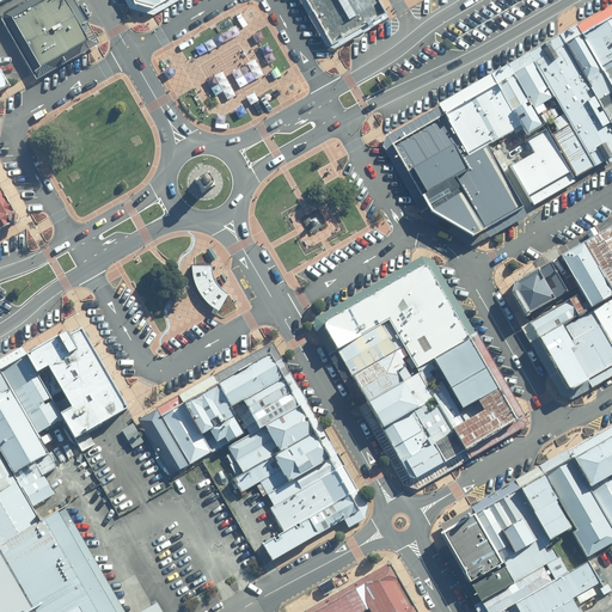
[(2,19),(32,73),(87,41),(63,0),(24,0),(1,13),(2,19)]
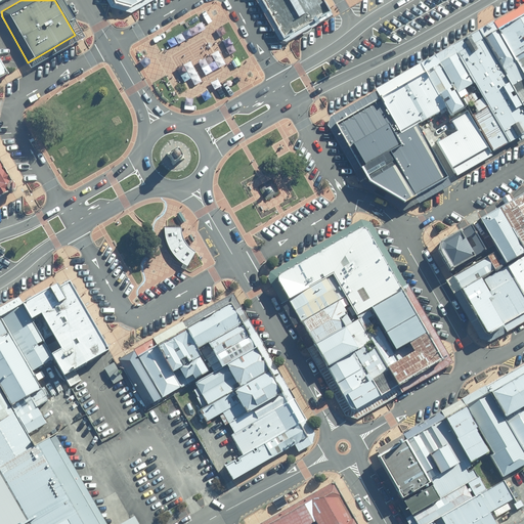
[(323,0),(264,0),(284,34),(329,8),(323,0)]
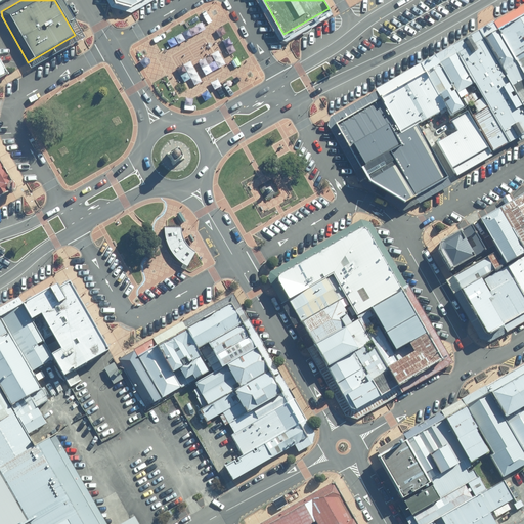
[(523,52),(523,16),(498,31),(515,57),(523,52)]
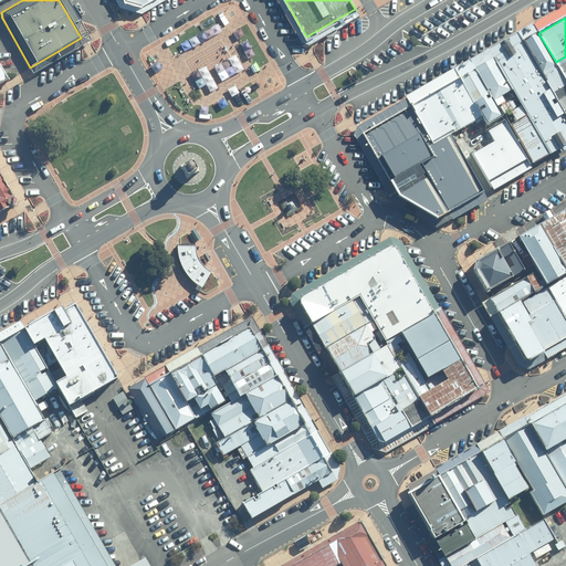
[(565,111),(565,82),(538,34),(524,42),(565,112),(565,111)]
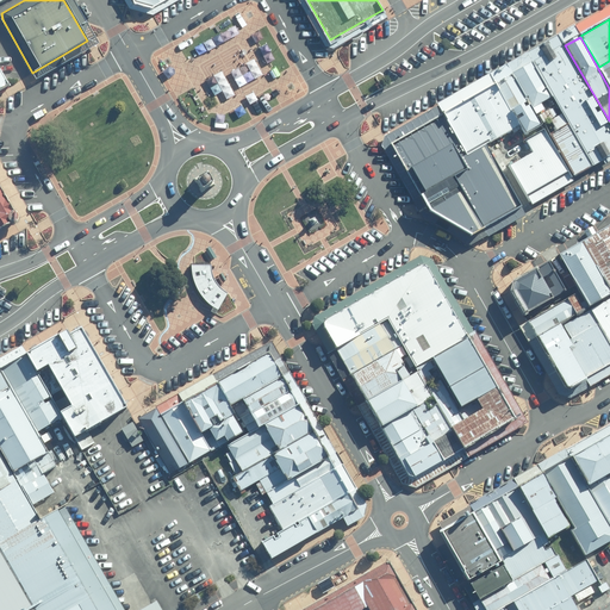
[(593,95),(564,45),(533,63),(562,112),(593,95)]
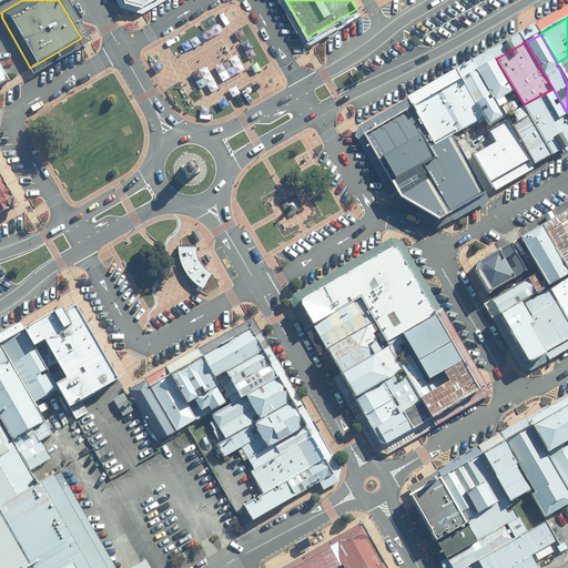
[(567,58),(558,63),(567,80),(567,58)]
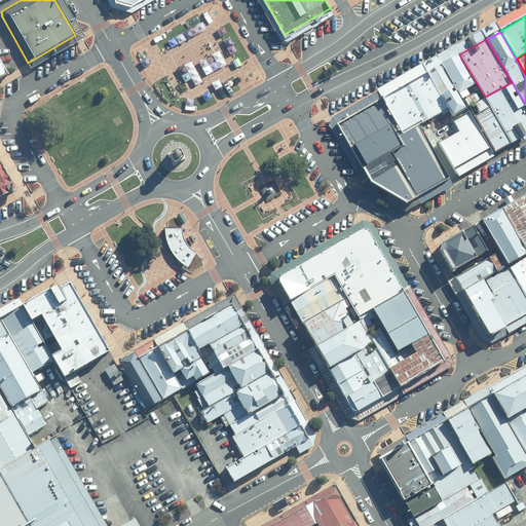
[(476,83),(458,54),(443,65),(459,92),(476,83)]
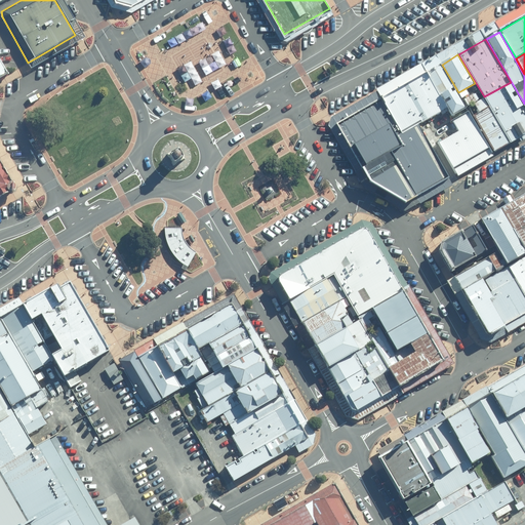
[(466,109),(441,65),(427,73),(452,116),(466,109)]
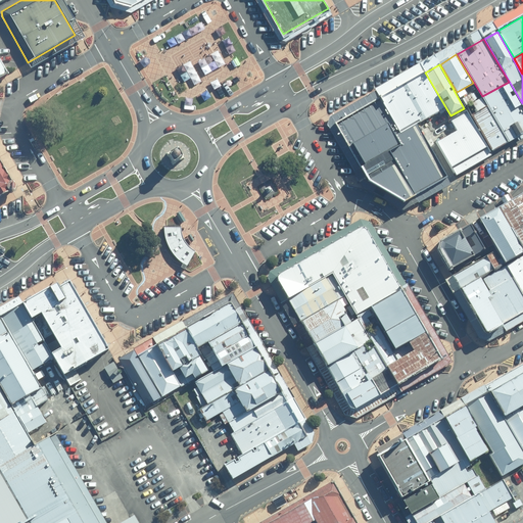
[(443,106),(424,74),(380,98),(399,131),(443,106)]
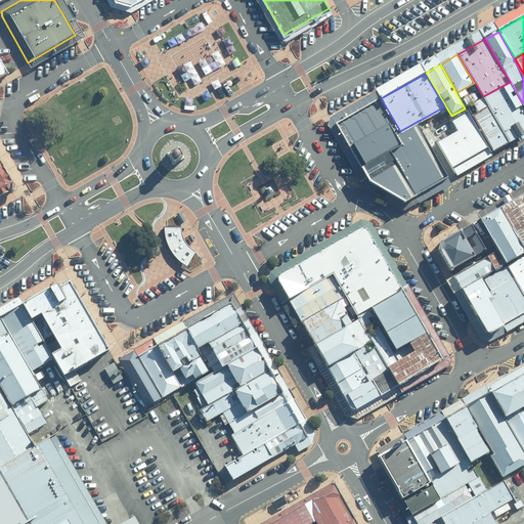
[(523,106),(510,82),(483,96),(509,141),(523,132),(523,106)]
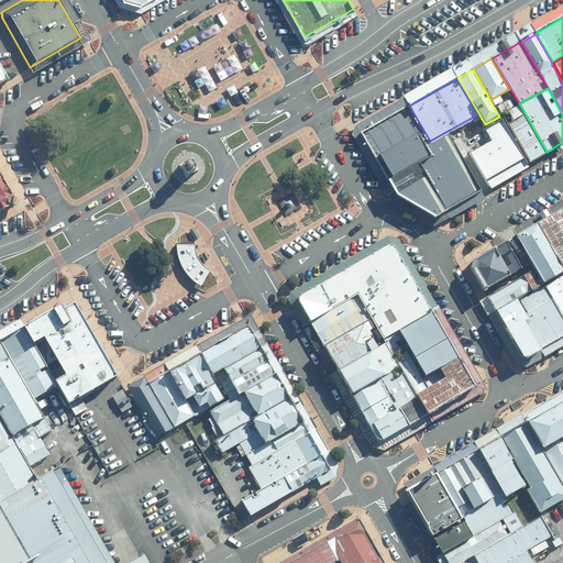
[(435,153),(409,107),(388,119),(399,139),(404,146),(414,165),(435,153)]
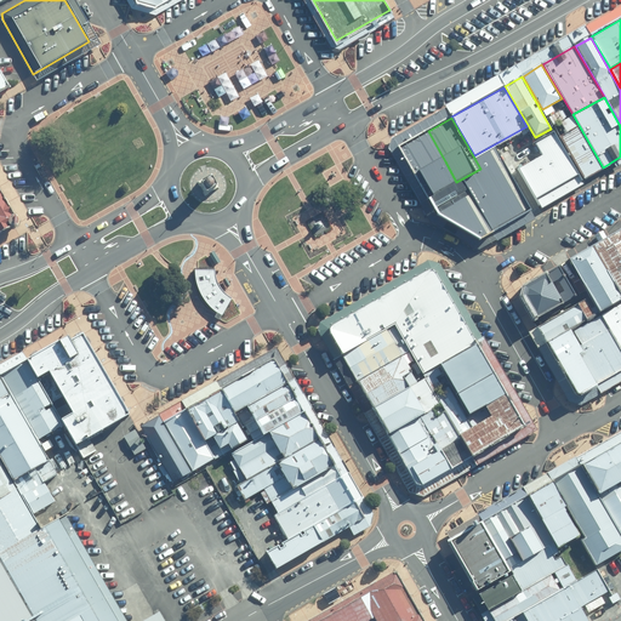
[(577,127),(573,118),(562,124),(567,134),(577,127)]
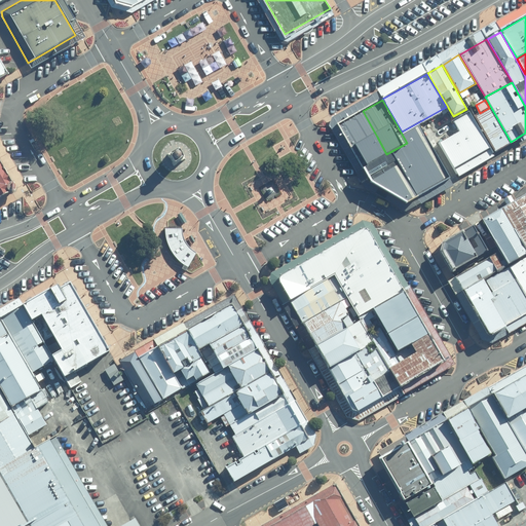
[(510,143),(489,108),(480,113),(477,115),(475,116),(495,151),(510,143)]
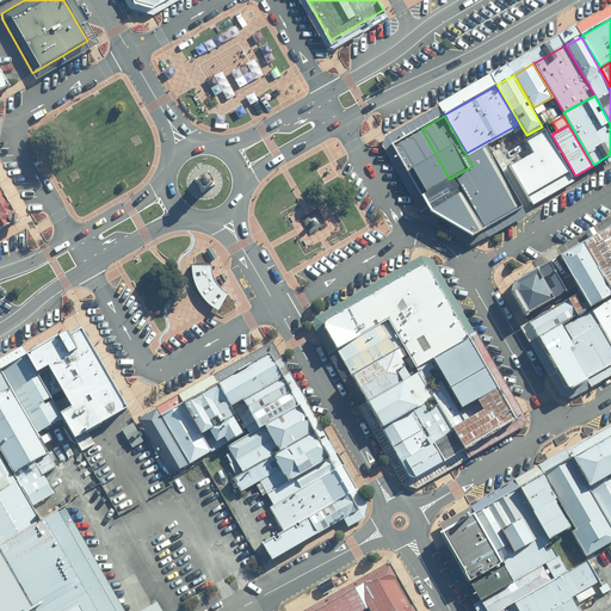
[(530,203),(572,178),(542,127),(500,152),(530,203)]
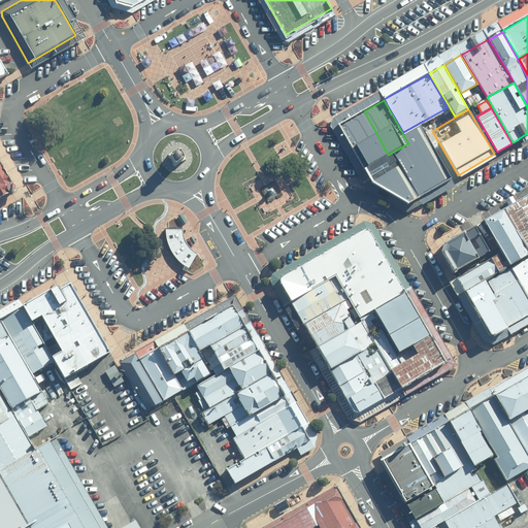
[(364,169),(388,155),(378,137),(371,141),(368,137),(364,139),(362,136),(374,130),(364,111),(363,111),(338,125),(364,169)]
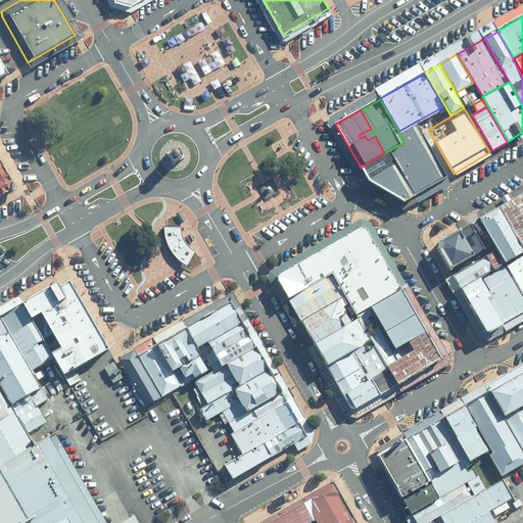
[(430,115),(436,125),(445,119),(440,110),(430,115)]
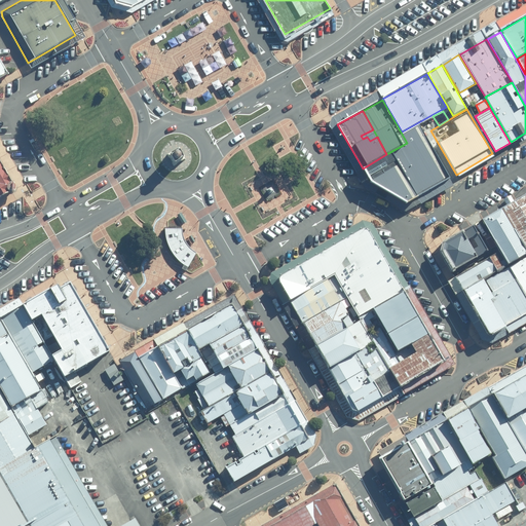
[(421,194),(451,177),(428,137),(426,138),(425,135),(414,141),(423,158),(416,161),(409,149),(414,146),(412,142),(395,152),(402,163),(412,180),(421,194)]
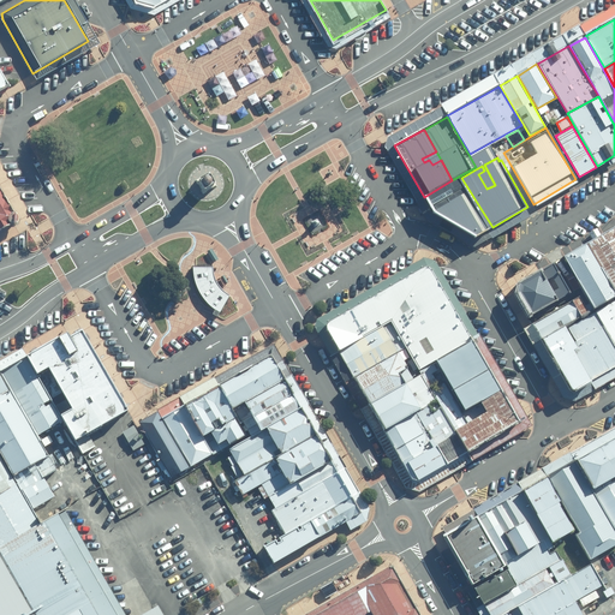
[(209,174),(197,180),(204,193),(216,187),(209,174)]
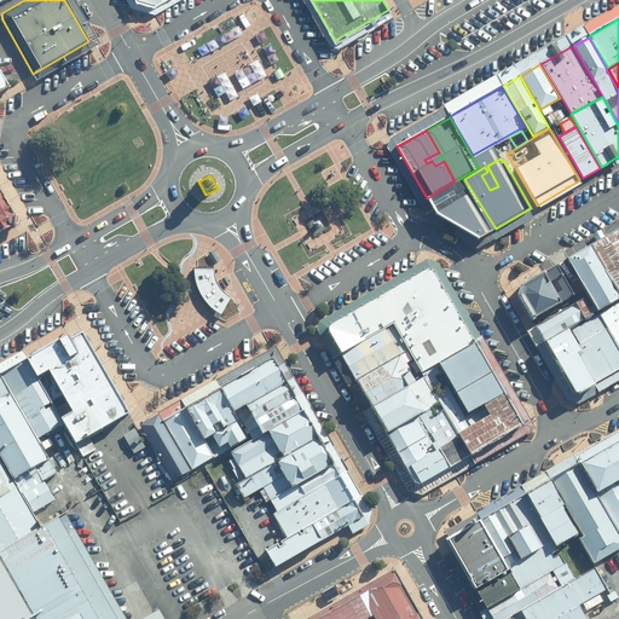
[(478,238),(496,229),(485,212),(479,214),(467,196),(473,192),(464,179),(464,178),(427,200),(435,215),(478,238)]
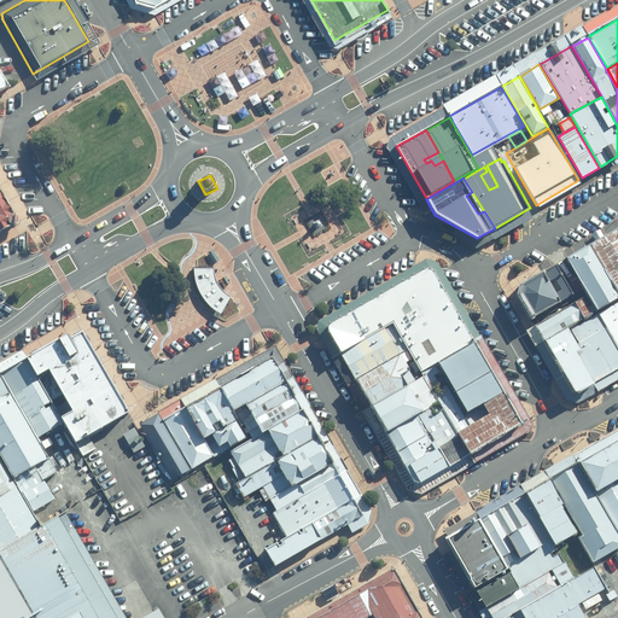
[(0,190),(0,233),(18,222),(0,190)]
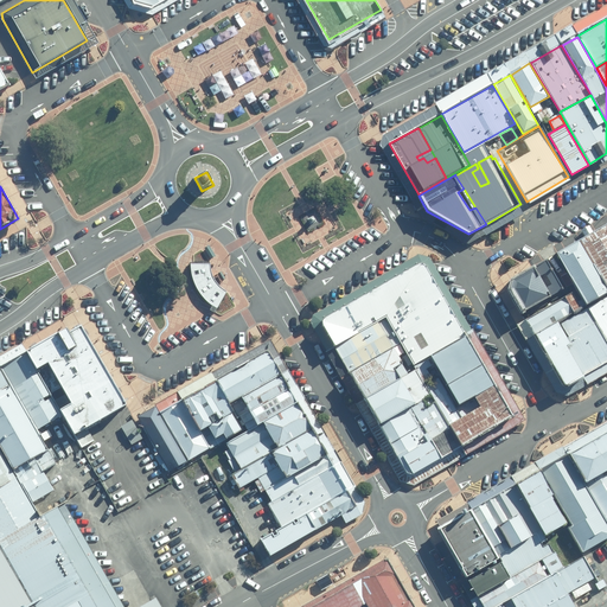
[(606,281),(606,224),(606,225),(582,240),(606,281)]
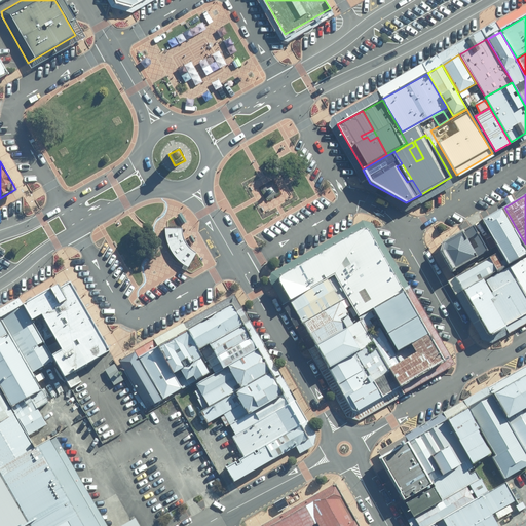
[(508,260),(525,253),(525,246),(504,208),(483,220),(508,260)]
